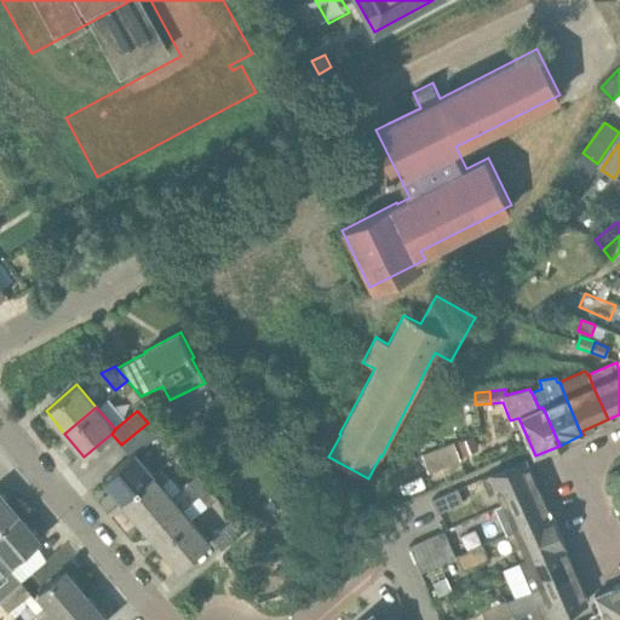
[(103,478),(122,503),(155,475),(137,452),(156,434),(148,423),(121,445),(130,457),(103,478)]
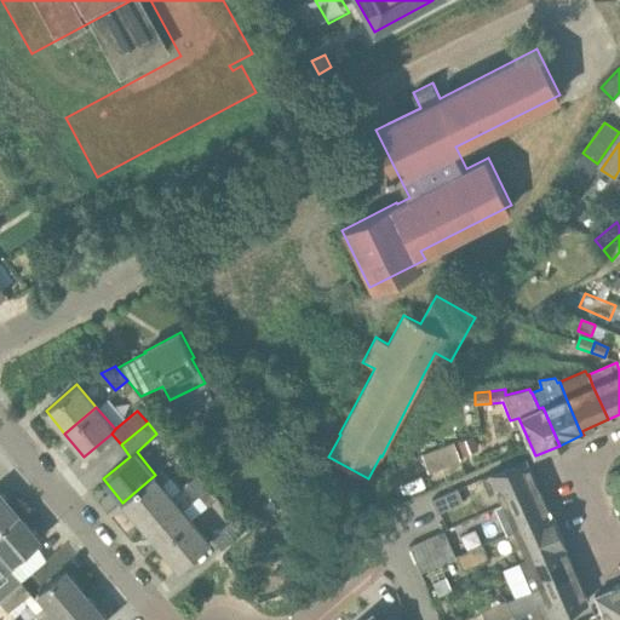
[(457,441),(461,457),(478,451),(472,436),(457,441)]
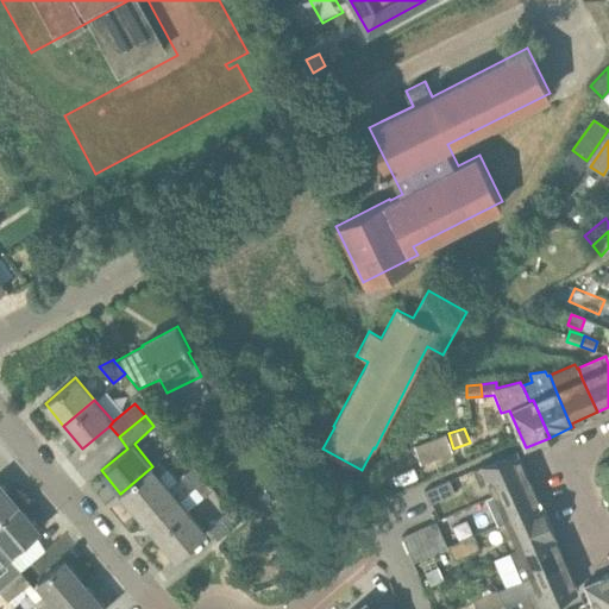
[(445,433),(414,445),(421,463),(452,452),(445,433)]
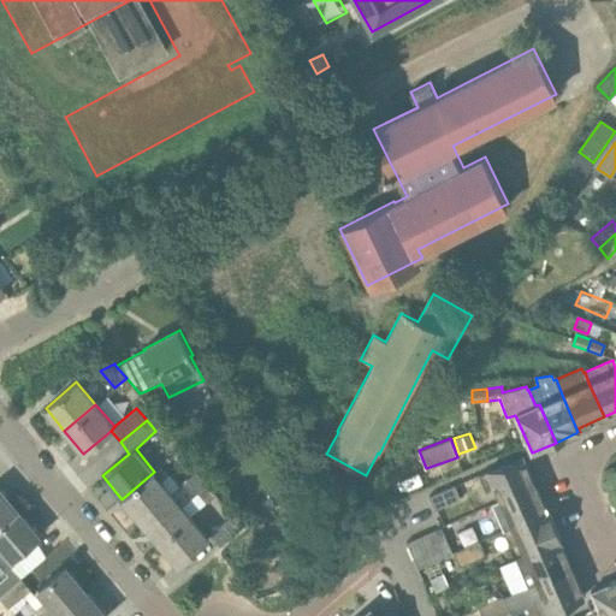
[(188,480),(197,473),(181,454),(172,462),(188,480)]
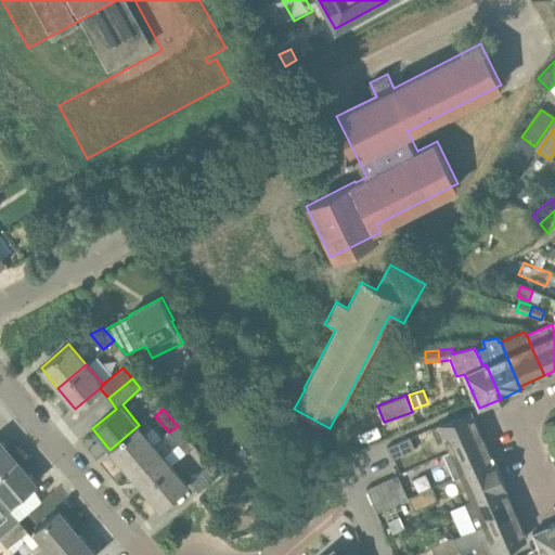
[(448,452),(481,437),(470,410),(447,421),(437,425),(437,426),(431,429),(438,443),(442,441),(448,452)]
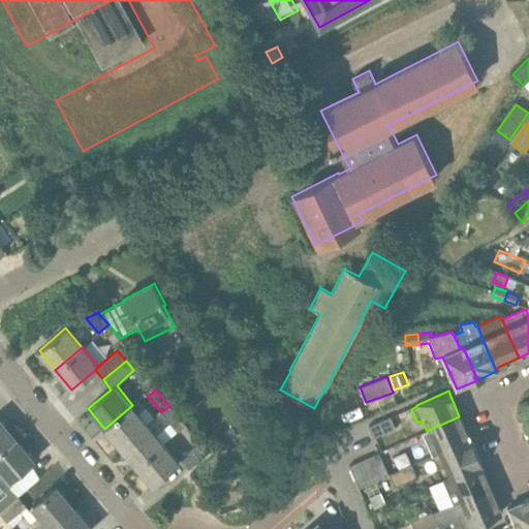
[(104,429),(120,447),(148,425),(132,405),(104,429)]
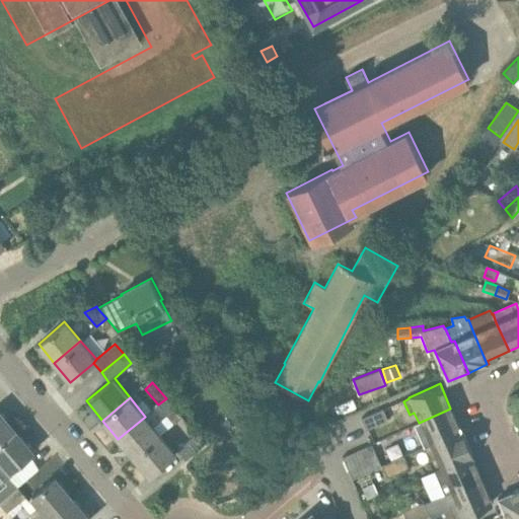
[(166,398),(158,404),(171,420),(178,414),(166,398)]
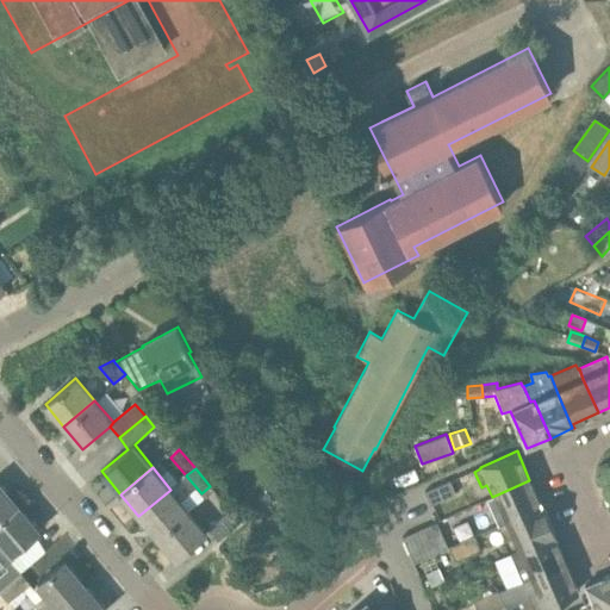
[(455,495),(449,480),(425,491),(431,505),(455,495)]
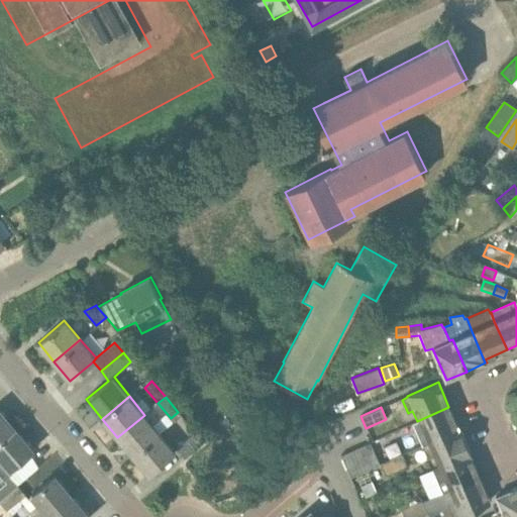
[(430,443),(461,430),(460,428),(458,429),(448,407),(417,421),(417,422),(413,424),(422,446),(430,443)]
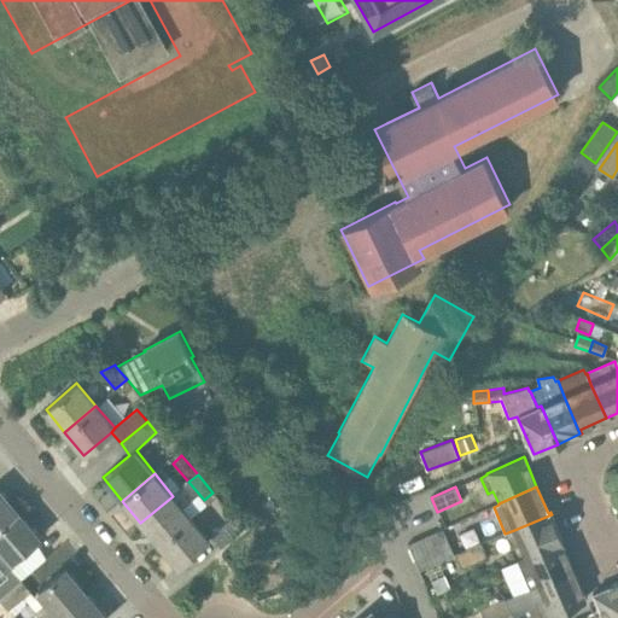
[(0,528),(18,513),(0,491),(0,528)]
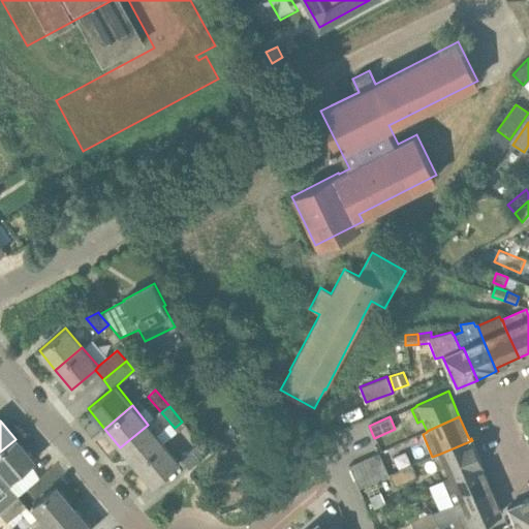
[(120,447),(136,466),(163,443),(148,425),(120,447)]
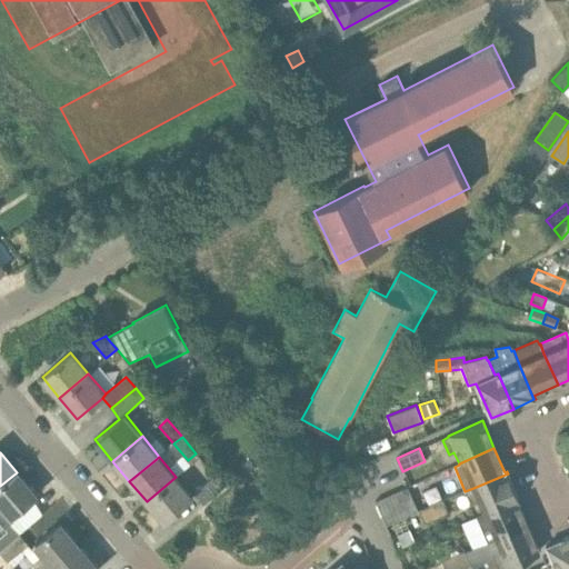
[(10,523),(15,520),(11,516),(37,495),(17,472),(0,486),(0,522),(3,527),(0,529),(0,549),(19,533),(10,523)]
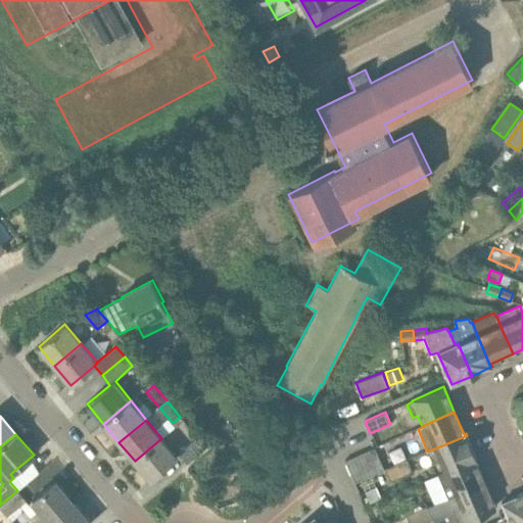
[(445,472),(476,458),(467,435),(435,448),(427,452),(432,464),(437,462),(441,471),(444,469),(445,472)]
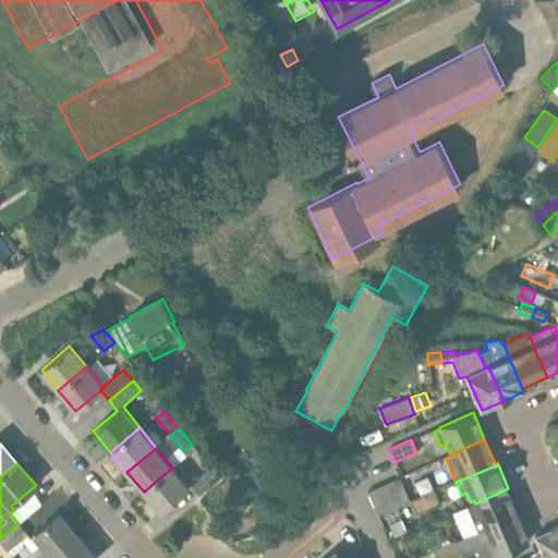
[(211,465),(190,484),(199,495),(220,477),(211,465)]
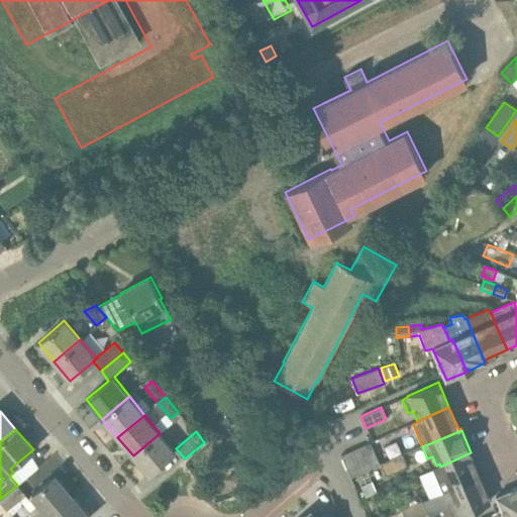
[(160,433),(133,455),(148,475),(176,452),(160,433)]
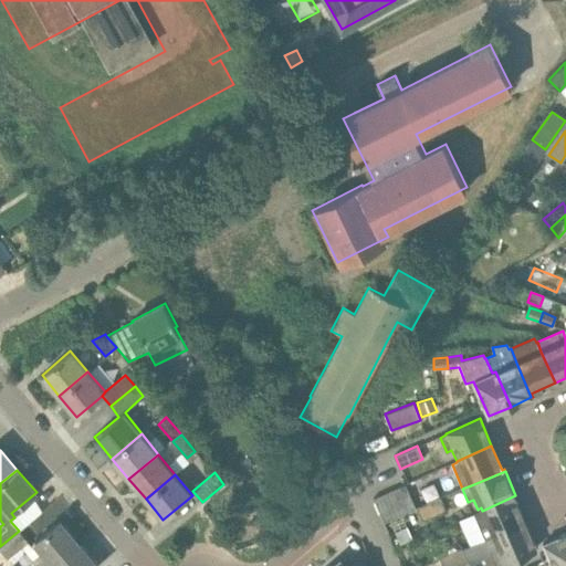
[(405,484),(373,499),(384,522),(416,507),(405,484)]
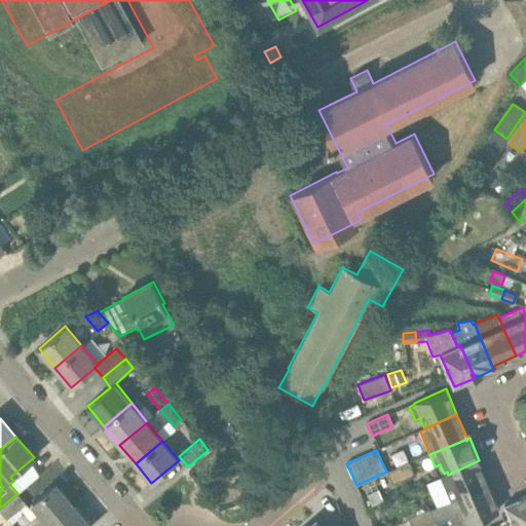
[(456,498),(488,485),(478,462),(480,461),(479,460),(448,475),(447,472),(444,474),(445,476),(428,483),(435,498),(453,490),(456,498)]
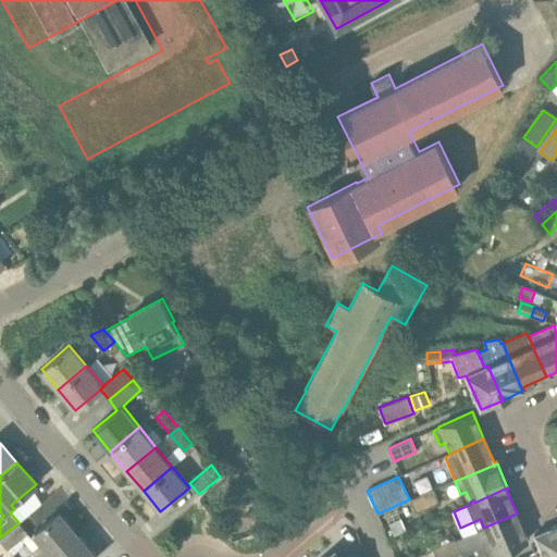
[(416,512),(437,503),(432,491),(410,499),(416,512)]
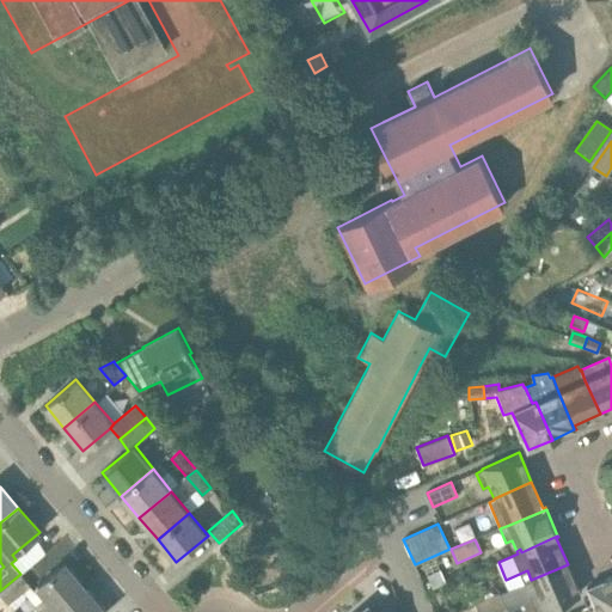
[(34,606),(38,611),(56,611),(85,588),(65,563),(35,588),(44,598),(34,606)]
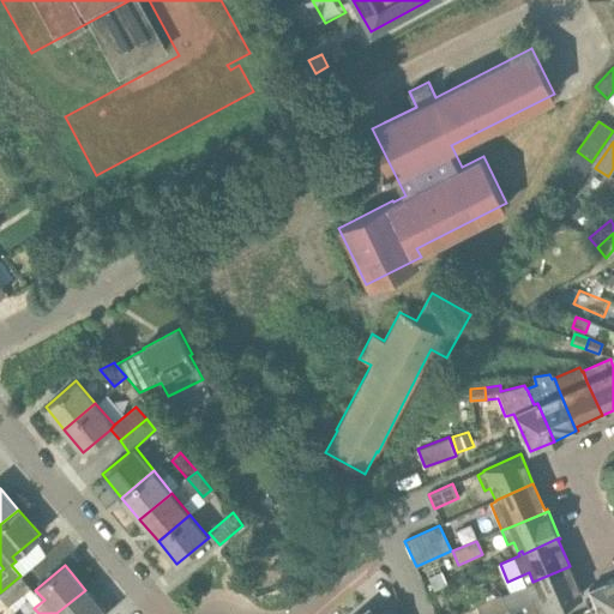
[(539,594),(531,597),(539,613),(582,595),(570,566),(533,582),(539,594)]
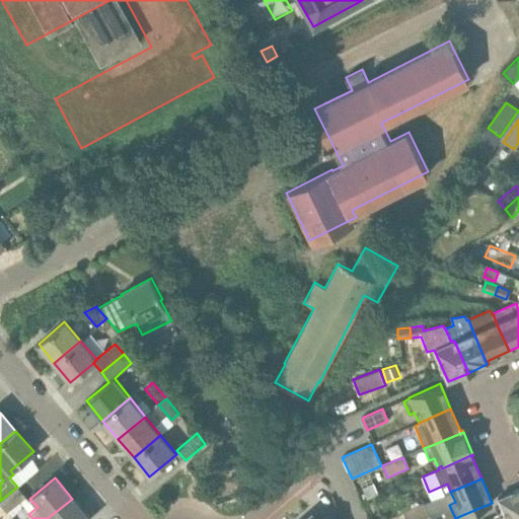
[(17,487),(0,501),(0,505),(7,513),(25,497),(17,487)]
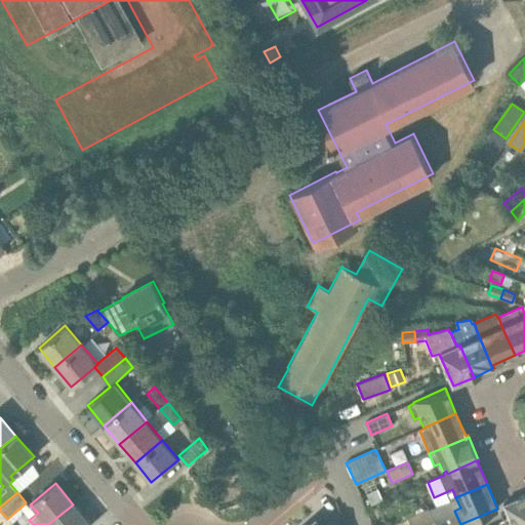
[(524,524),(524,495),(503,503),(513,524),(524,524)]
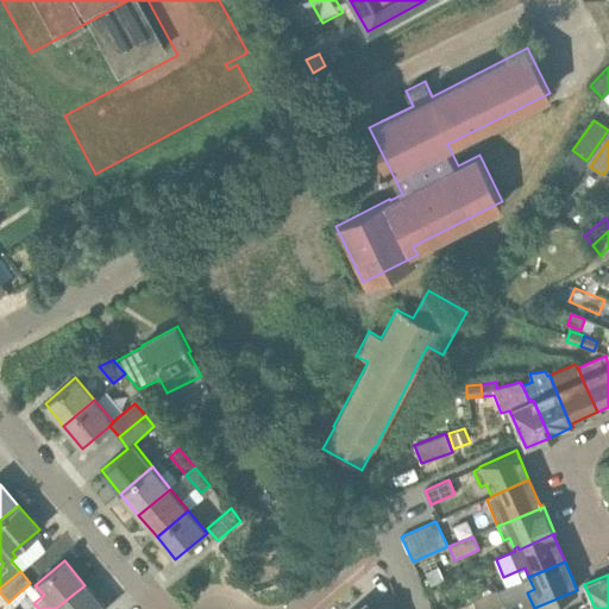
[(105,608),(85,585),(56,608),(105,608)]
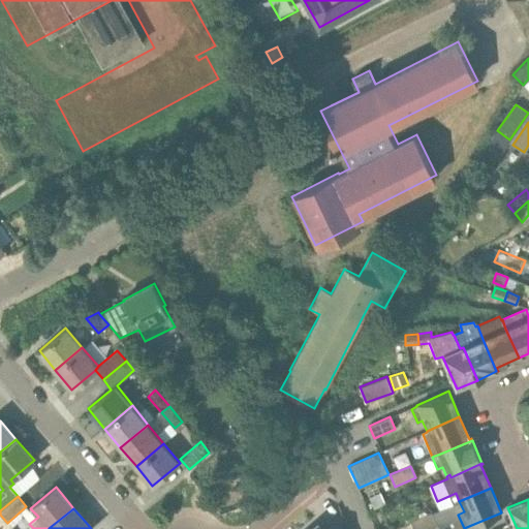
[(431,514),(410,523),(412,528),(427,528),(436,525),(431,514)]
